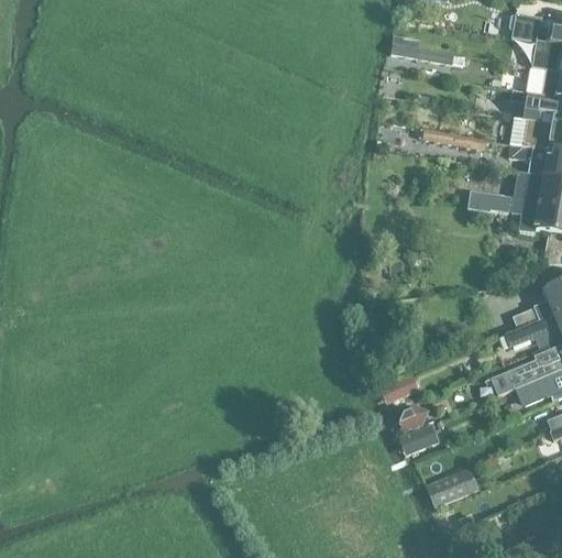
[(513,30),(511,36),(561,44),(561,29),(540,25),(541,17),(539,17),(539,18),(518,14),(518,13),(516,12),(516,13),(510,15),(509,26),(513,30)]
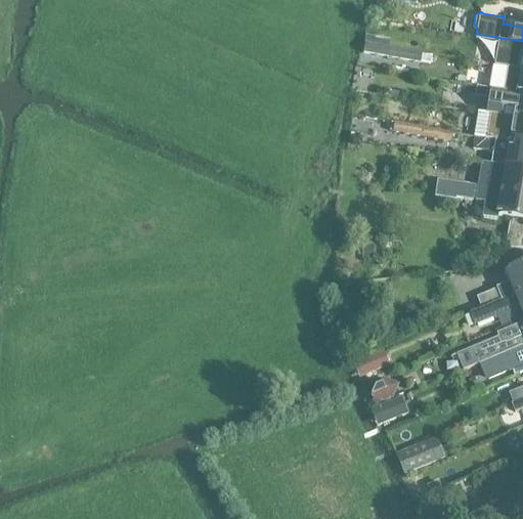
[(522,41),(476,34),(474,47),(496,51),(522,56),(522,66),(522,41)]
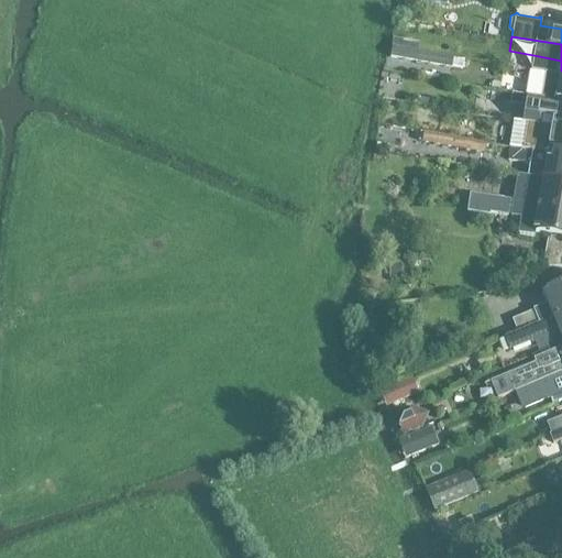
[(392,41),(389,53),(452,64),(454,52),(392,41)]
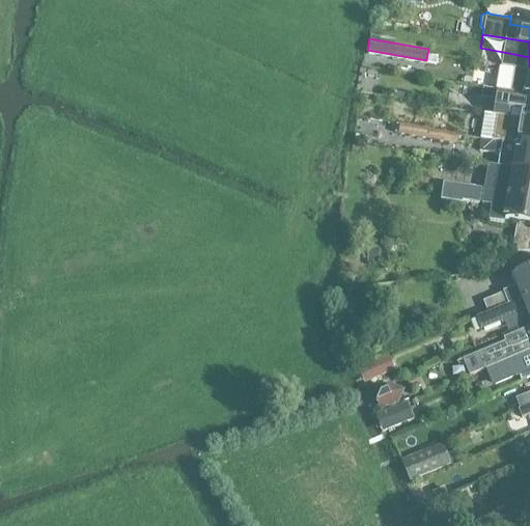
[(529,66),(500,62),(496,87),(525,92),(529,92),(529,66)]
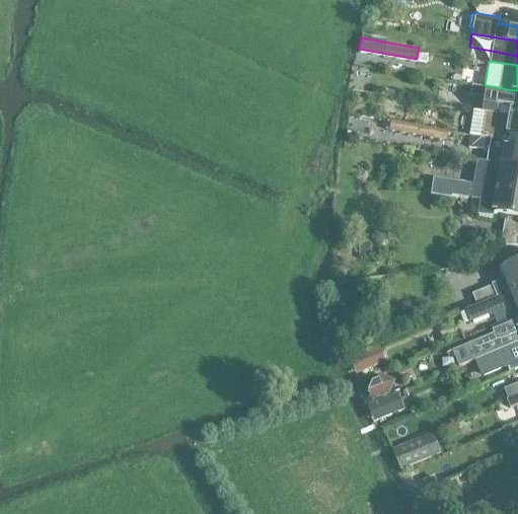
[(387,63),(386,67),(415,72),(416,66),(404,64),(404,66),(387,63)]
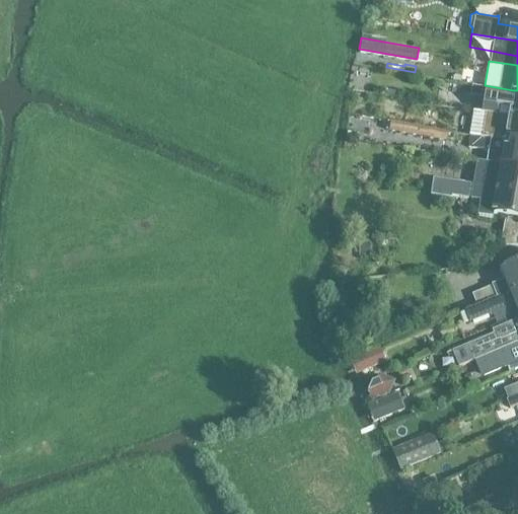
[(517,90),(513,90),(485,85),(472,83),(470,93),(485,95),(482,109),(499,113),(500,101),(510,103),(508,114),(517,116),(517,90)]
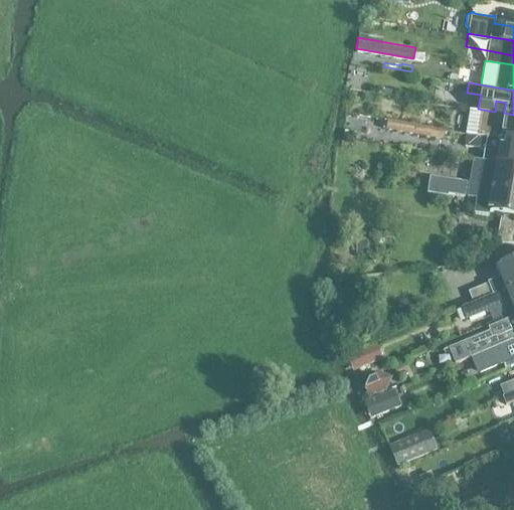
[(381,83),(380,90),(395,92),(396,87),(381,83)]
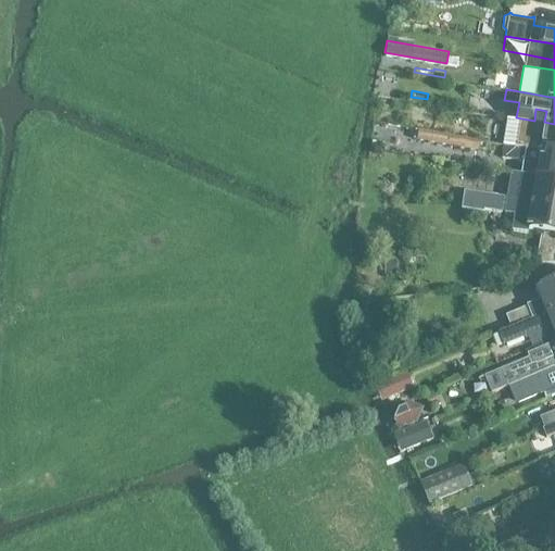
[(554,124),(544,122),(534,121),(516,117),(507,116),(503,141),(541,148),(554,150),(554,124)]
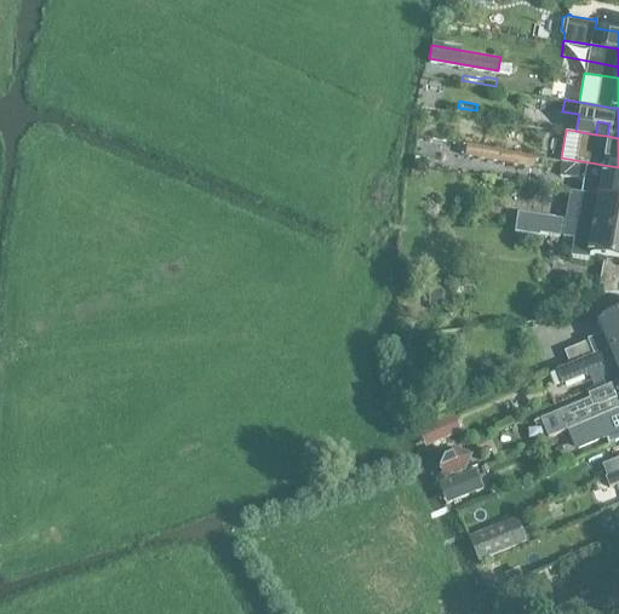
[(536,155),(468,142),(466,153),(534,165),(536,155)]
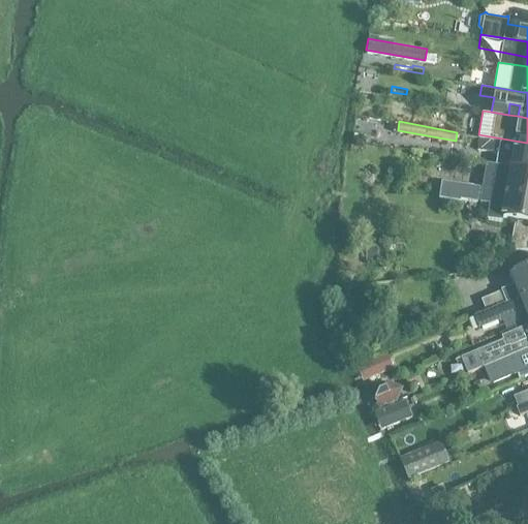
[(354,130),(353,137),(365,140),(366,132),(354,130)]
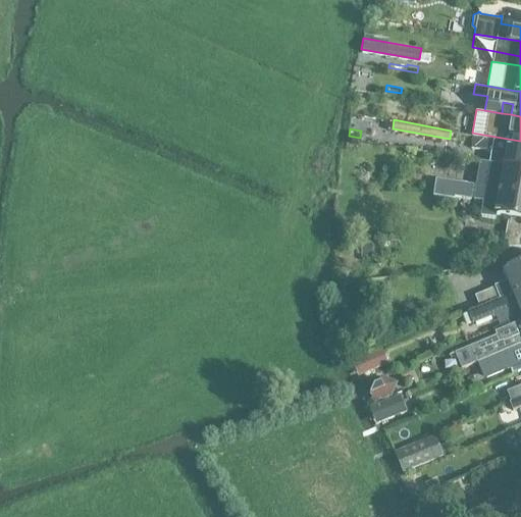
[(520,141),(508,139),(472,133),(472,134),(473,134),(471,145),(492,148),(490,160),(504,163),(520,165),(520,141)]
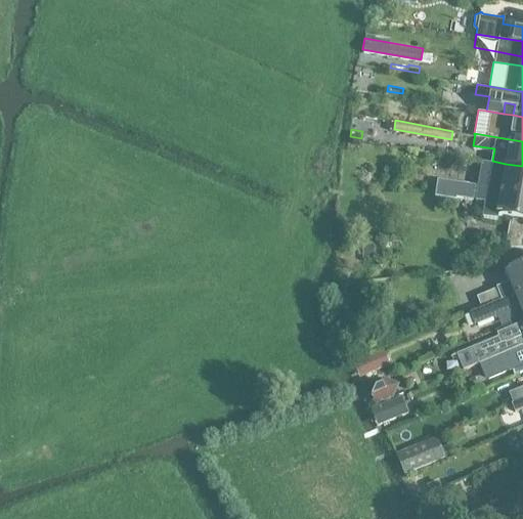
[(522,166),(506,164),(492,161),(491,161),(483,159),(478,183),(502,187),(522,191),(522,166)]
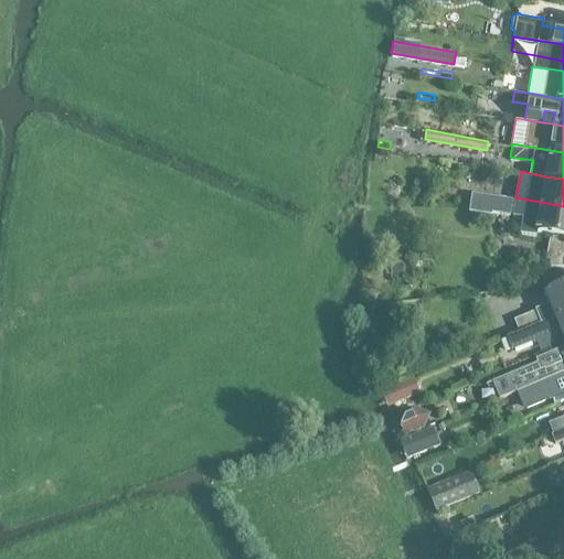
[(511,213),(513,197),(495,195),(472,192),(469,210),(491,213),(492,211),(511,213)]
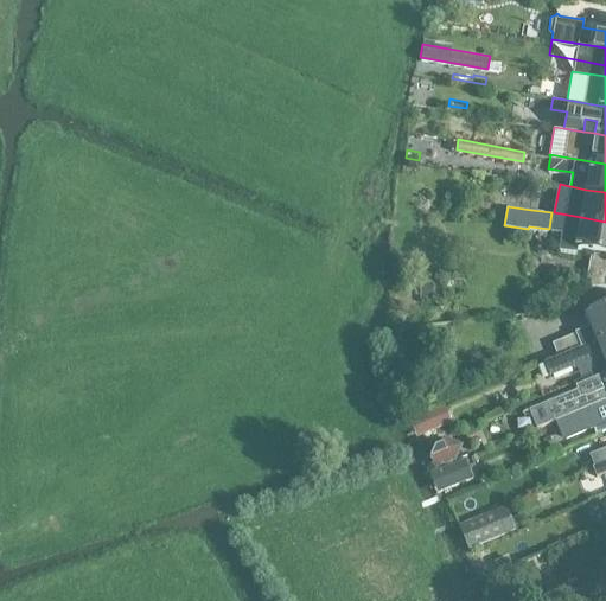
[(605,222),(581,217),(554,212),(552,229),(562,231),(560,248),(576,250),(576,245),(592,249),(605,250),(605,222)]
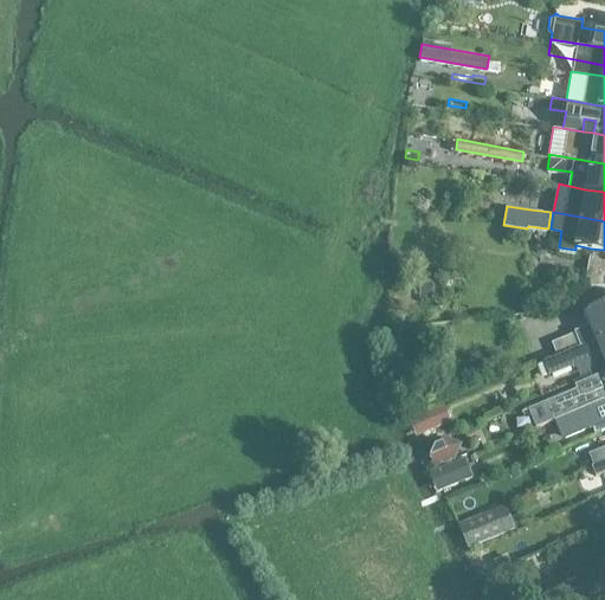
[(604,250),(591,249),(586,272),(586,283),(604,282),(604,250)]
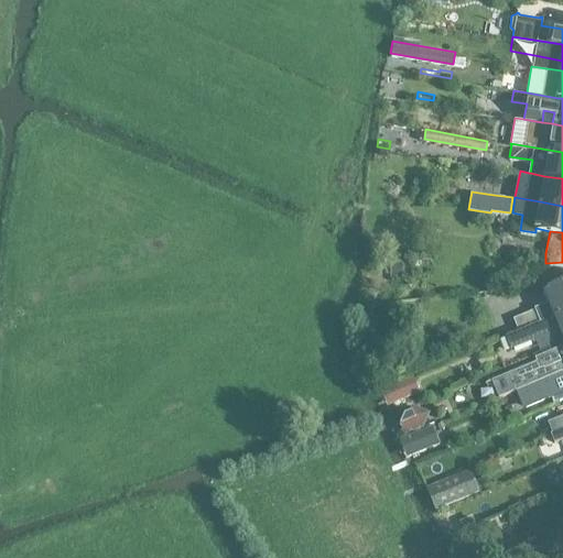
[(554,314),(562,310),(562,280),(543,288),(548,301),(534,306),(536,306),(513,315),(519,329),(554,314)]
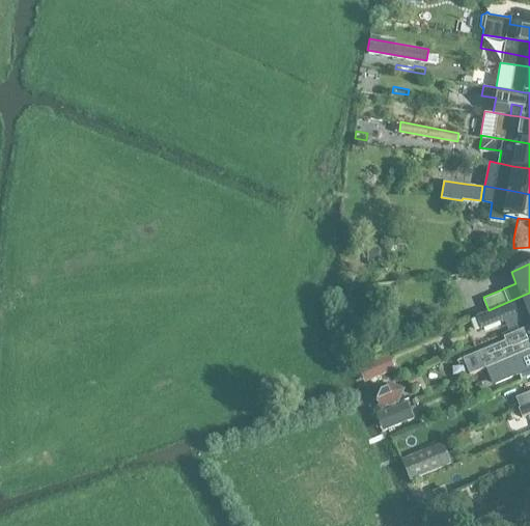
[(529,293),(522,296),(489,310),(476,315),(480,325),(500,316),(501,319),(526,308),(529,316),(529,293)]
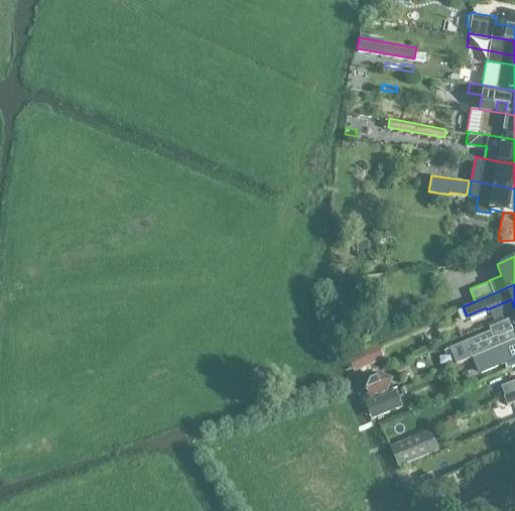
[(514,310),(489,322),(491,329),(469,338),(476,353),(514,336),(514,310)]
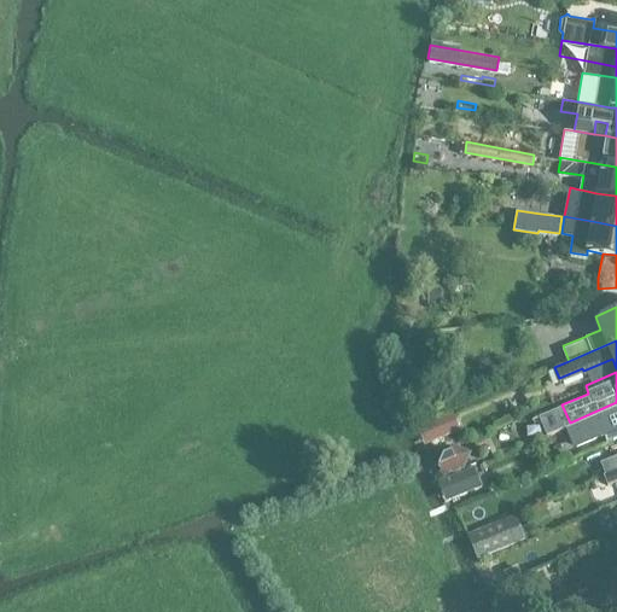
[(616,402),(570,423),(577,442),(605,430),(609,437),(616,433),(616,402)]
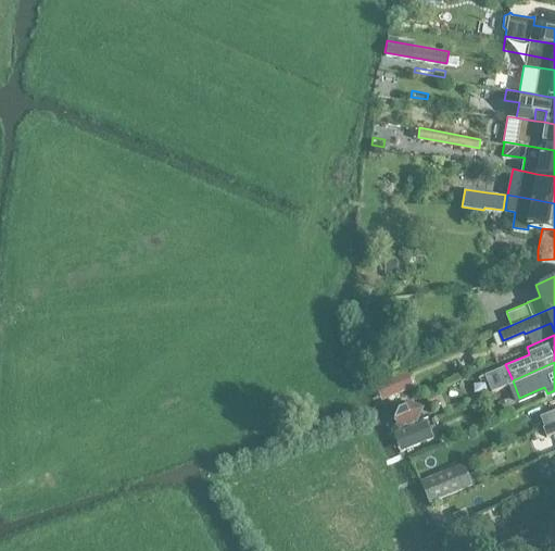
[(375,383),(381,399),(414,385),(407,368),(375,383)]
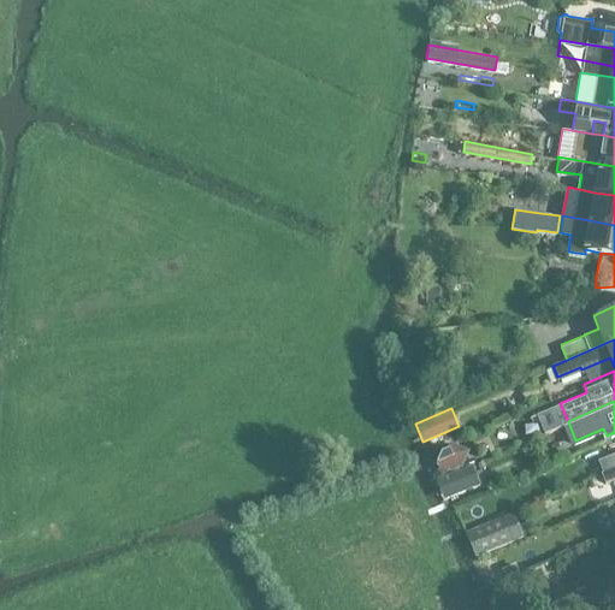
[(449,469),(453,471),(461,466),(468,450),(456,446),(441,452),(437,465),(441,466),(439,468),(448,472),(449,469)]
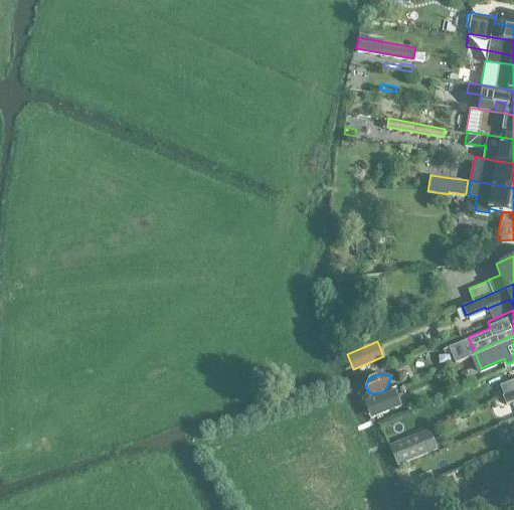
[(513,376),(501,382),(505,392),(513,388),(513,376)]
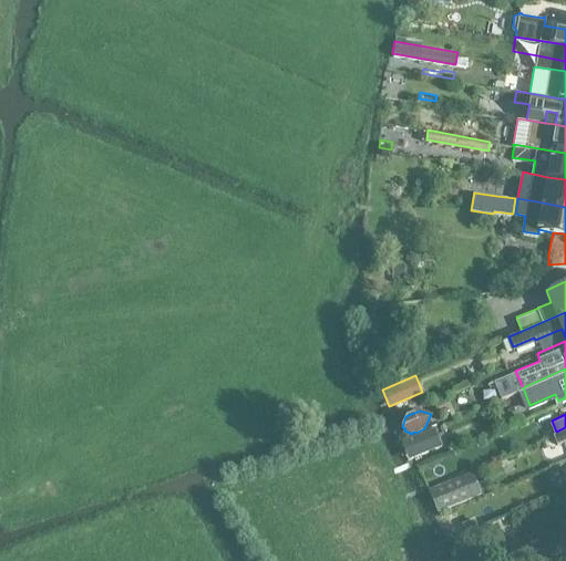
[(434,427),(400,442),(407,457),(441,443),(434,427)]
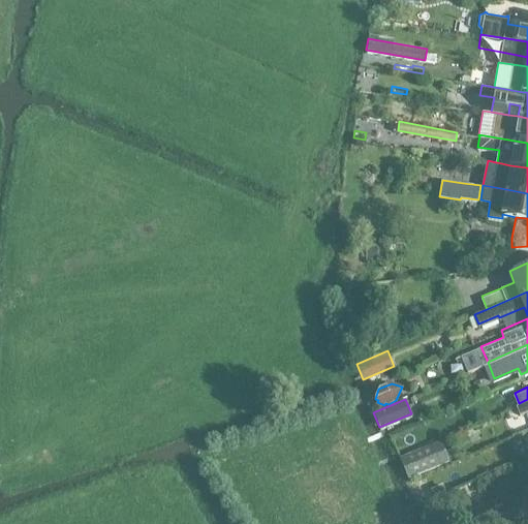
[(527,399),(519,403),(518,403),(521,412),(527,409),(527,399)]
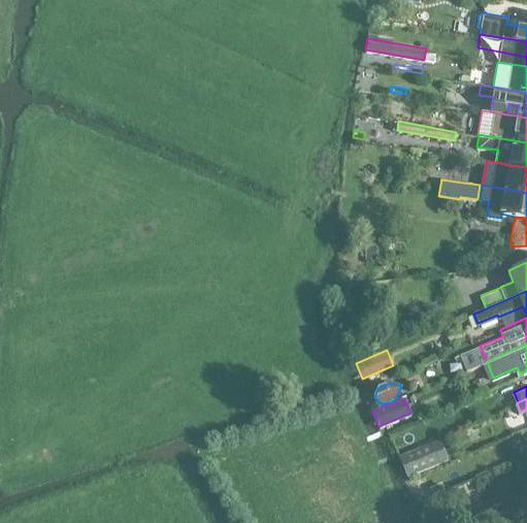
[(400,454),(403,461),(409,476),(449,460),(439,437),(400,454)]
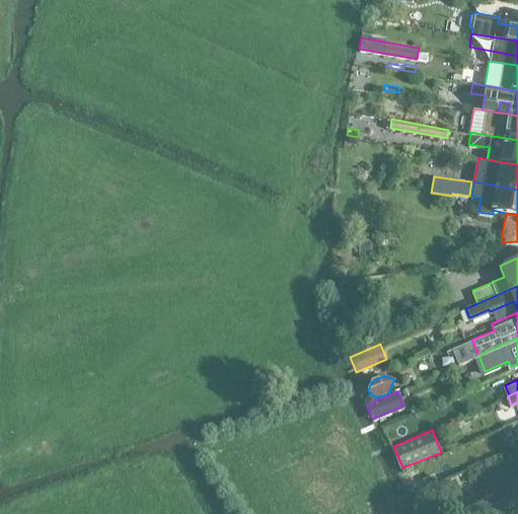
[(434,471),(423,476),(427,487),(439,482),(434,471)]
